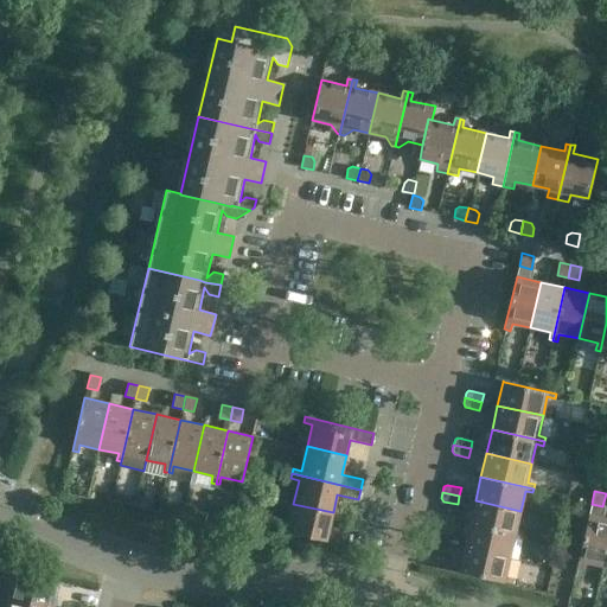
[(516,530),(521,511),(475,500),(470,524),(523,536),(524,531),(516,530)]
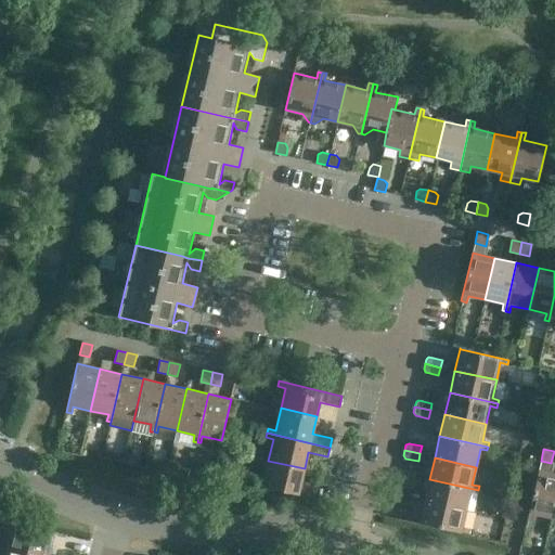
[(300,483),(305,468),(268,461),(263,481),(256,479),(255,485),(318,499),(320,488),(300,483)]
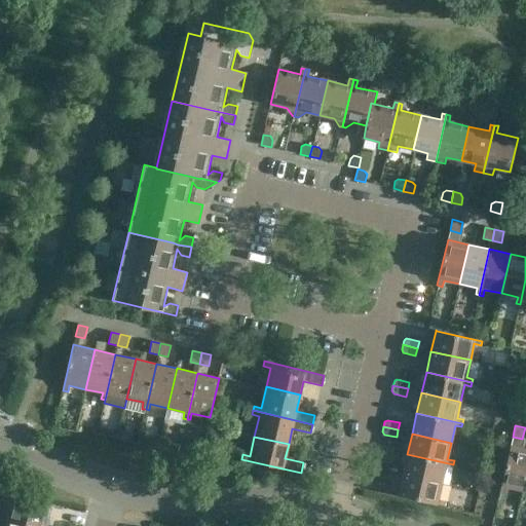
[(522,490),(525,473),(525,449),(521,448),(523,439),(522,439),(513,437),(511,446),(499,491),(504,493),(505,486),(522,490)]
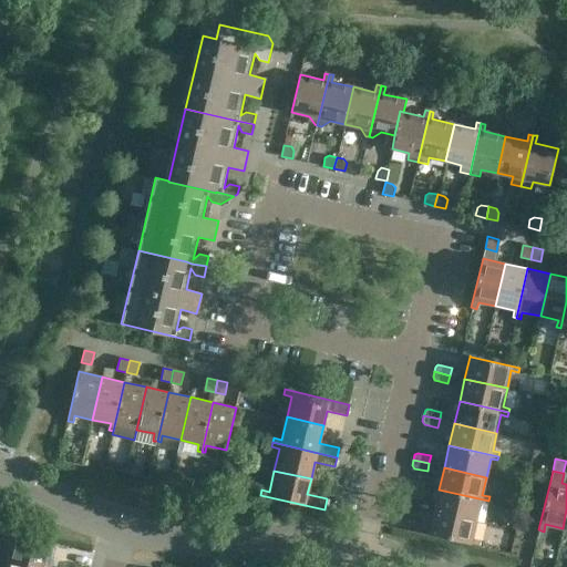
[(179,476),(177,486),(193,490),(195,480),(179,476)]
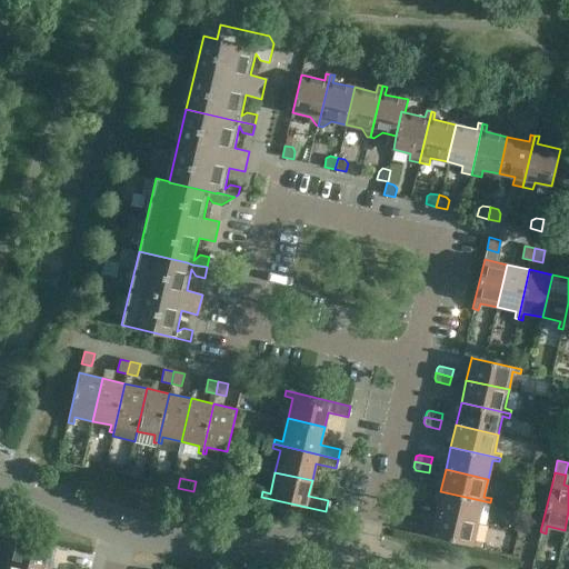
[(489,506),(490,502),(440,491),(435,513),(478,523),(482,505),(489,506)]
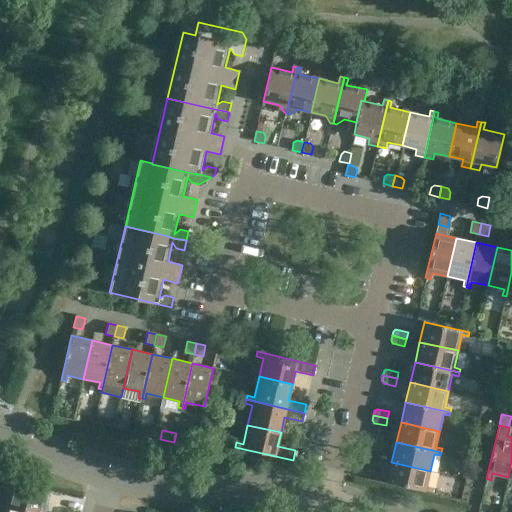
[(368,448),(365,450),(364,455),(378,458),(380,451),(368,448)]
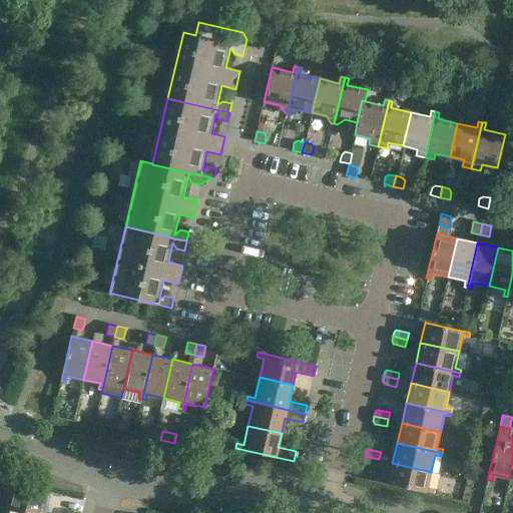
[(378,466),(379,459),(365,456),(364,461),(365,463),(378,466)]
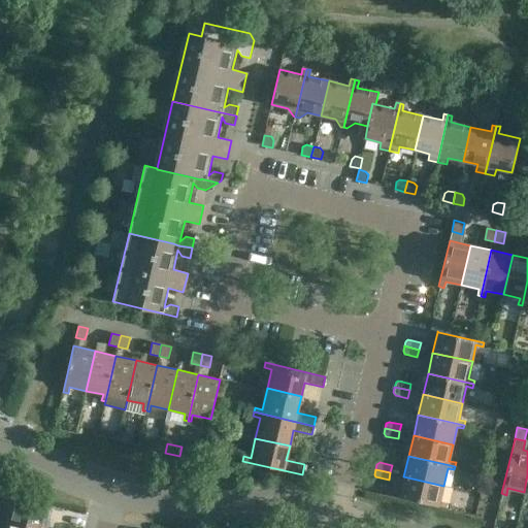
[(439,501),(443,486),(403,476),(398,497),(446,507),(446,503),(439,501)]
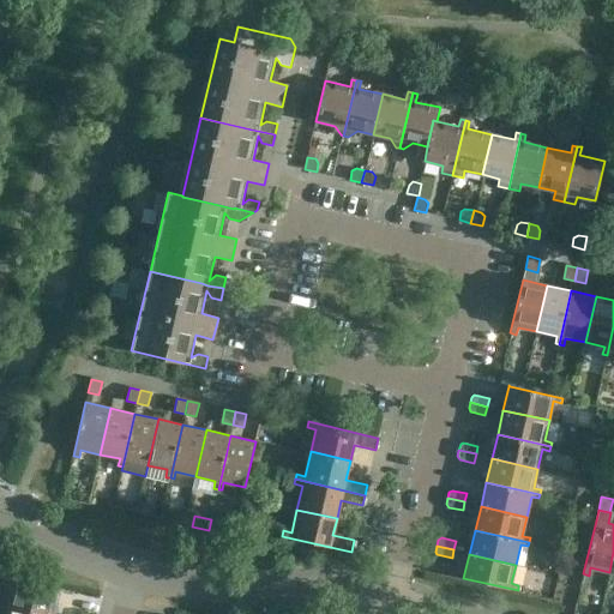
[(12,585),(7,605),(49,613),(53,613),(60,590),(6,578),(5,583),(12,585)]
